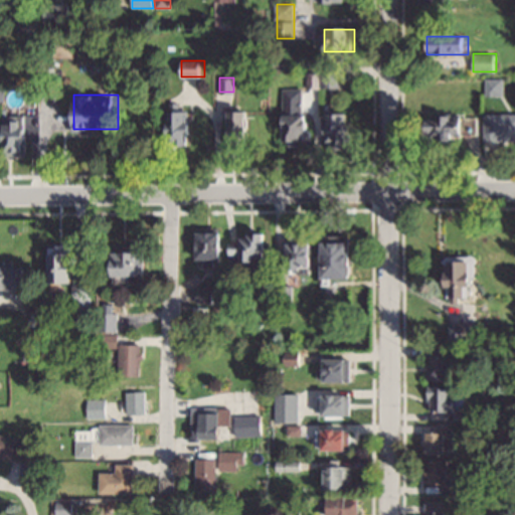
[(252,142),(252,109),(228,109),(228,142),(252,142)]
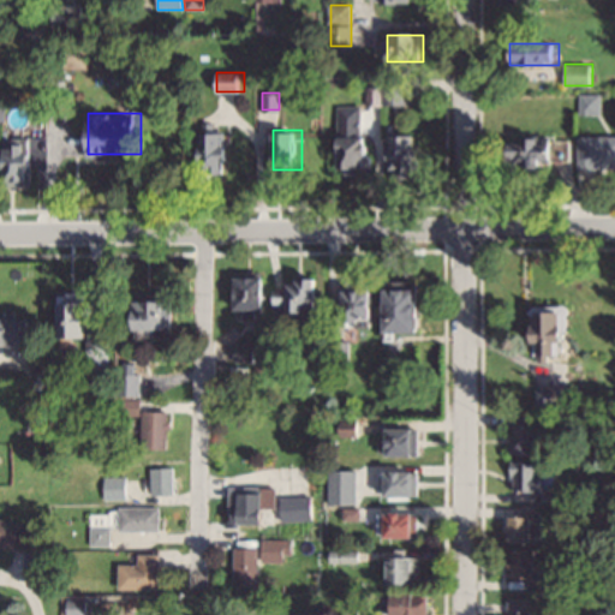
[(203,165),(226,165),(226,131),(203,131),(203,165)]
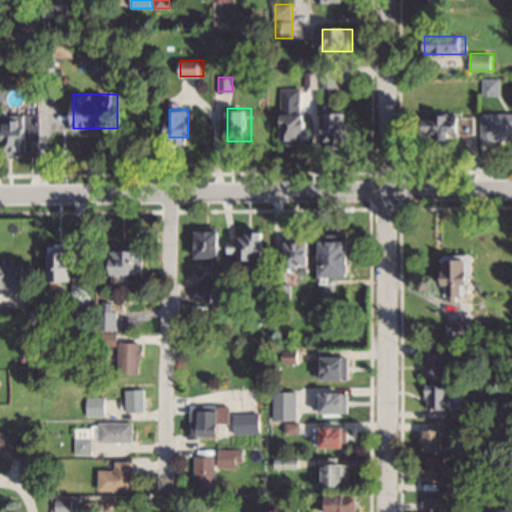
[(328,110),(328,147),(353,147),(353,110),(328,110)]
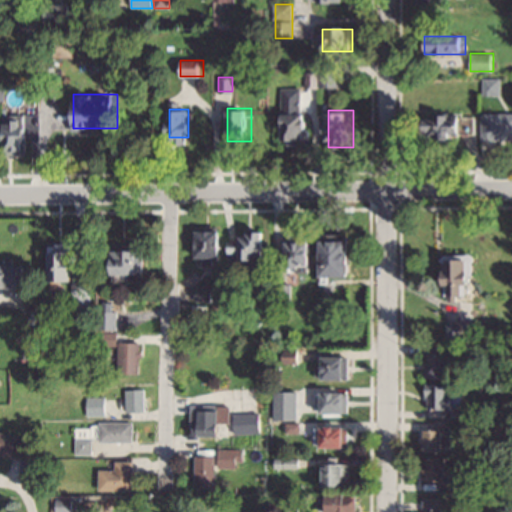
[(312,112),(283,112),(283,142),(312,142),(312,112)]
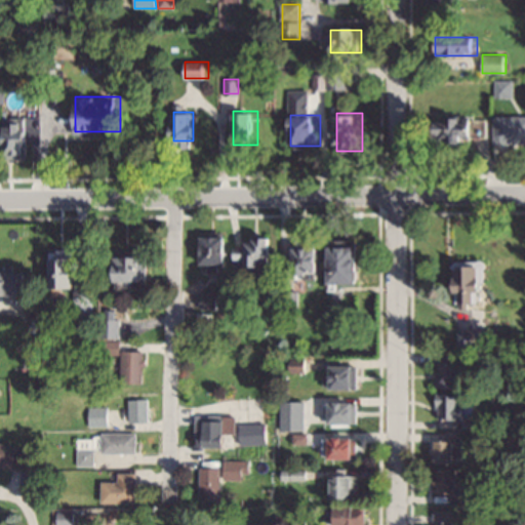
[(494,143),(524,143),(524,115),(494,115),(494,143)]
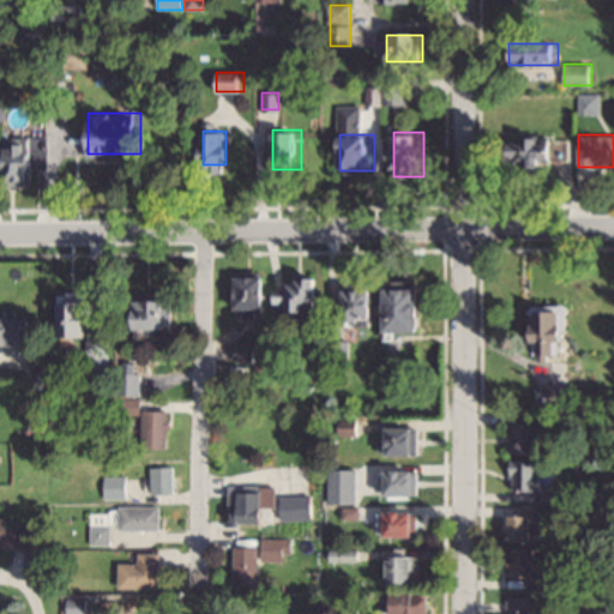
[(570,163),(569,136),(510,137),(510,164),(570,163)]
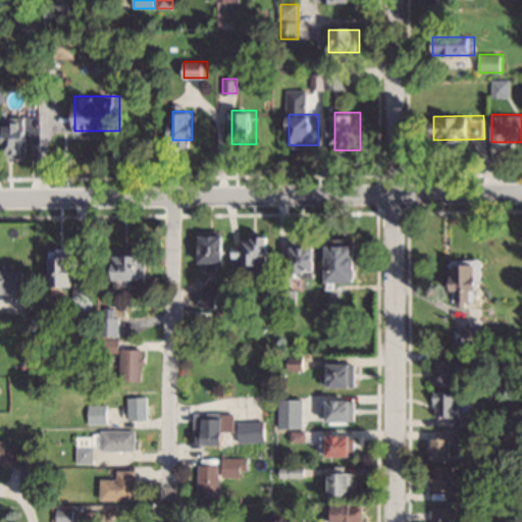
[(28,118),(6,118),(6,158),(28,158),(28,118)]
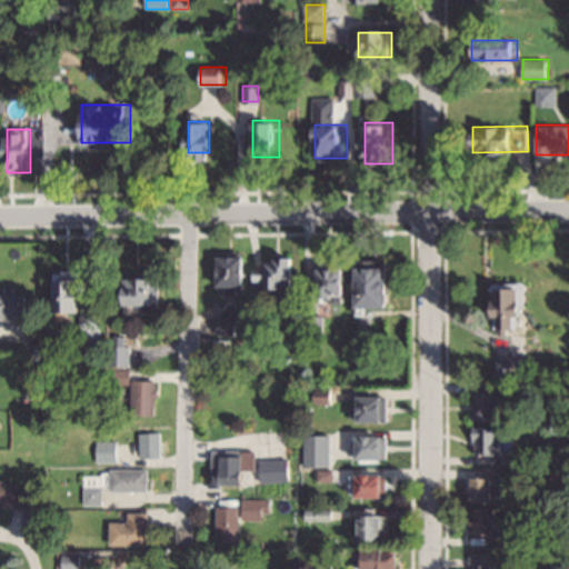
[(219,286),(248,286),(248,252),(219,252),(219,286)]
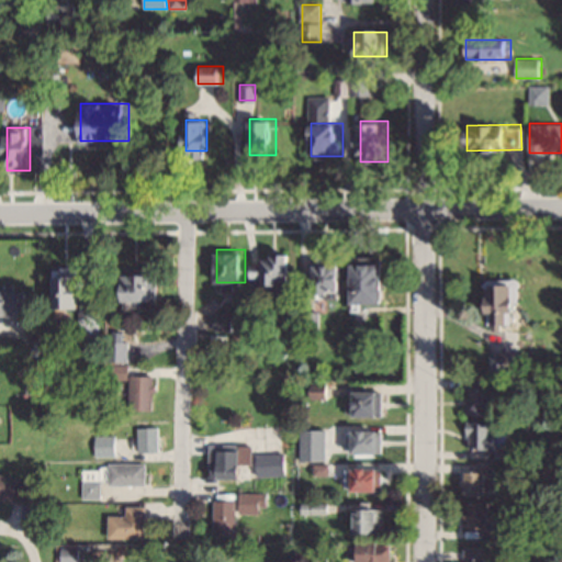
[(294,298),(294,254),(267,254),(267,262),(254,262),(254,284),(276,284),(276,298),(294,298)]
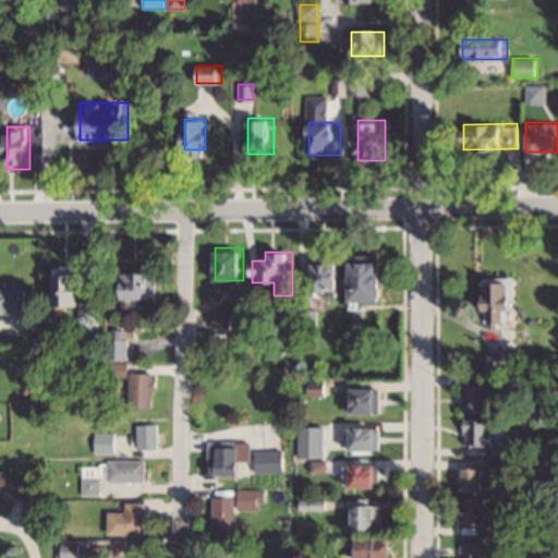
[(343,255),(316,255),(316,294),(343,294),(343,255)]
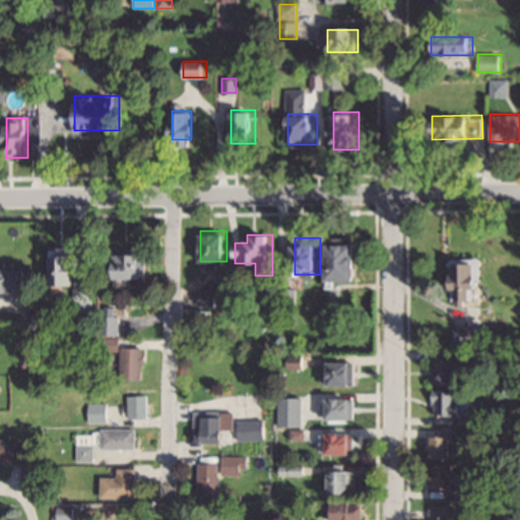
[(329,240),(329,278),(361,279),(361,241),(329,240)]
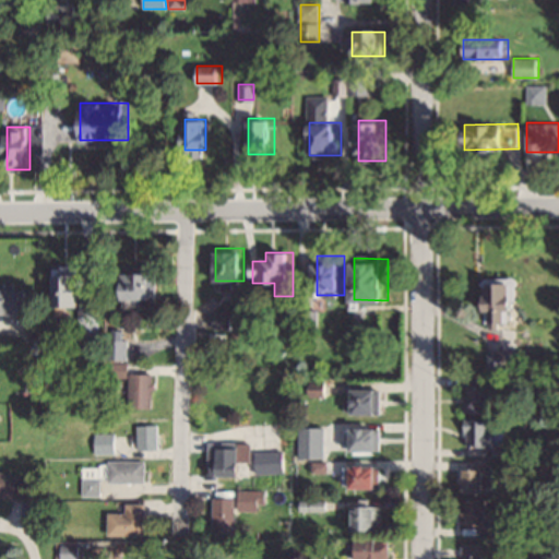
[(83,340),(104,339),(103,301),(85,301),(83,265),(60,265),(61,305),(82,305),(83,340)]
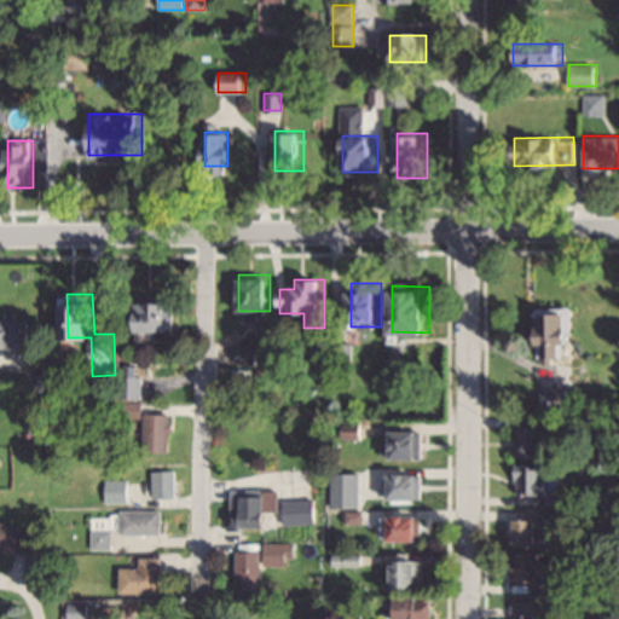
[(142,334),(175,334),(175,296),(142,296),(142,334)]
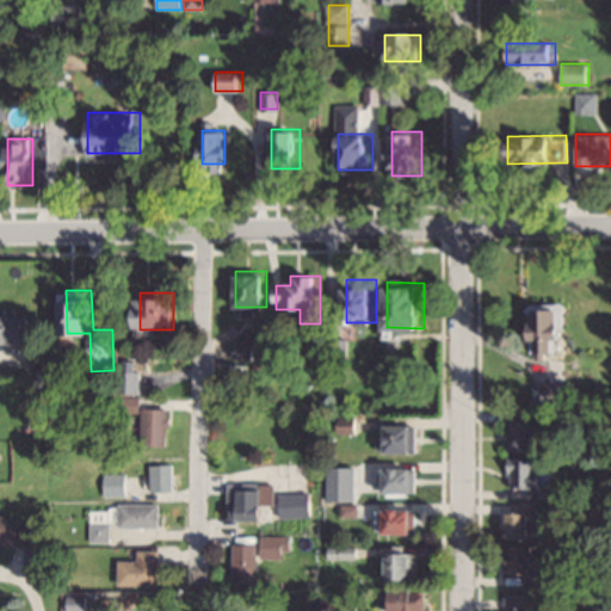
[(565,338),(565,308),(536,308),(536,351),(559,351),(559,338),(565,338)]
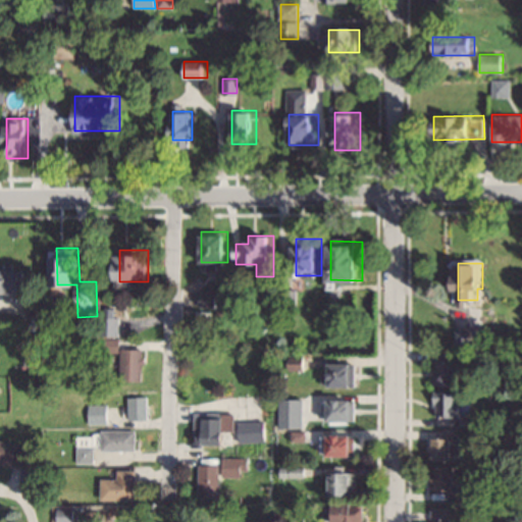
[(0,291),(30,291),(30,266),(0,266),(0,291)]
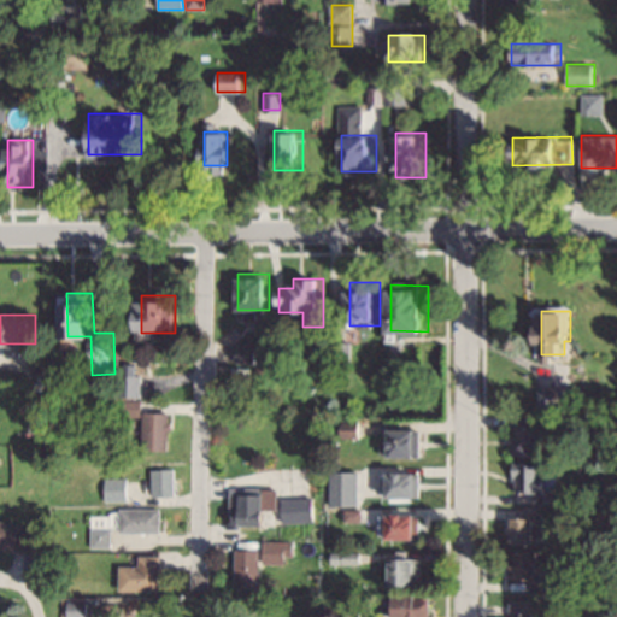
[(238,362),(263,362),(263,342),(238,342),(238,362)]
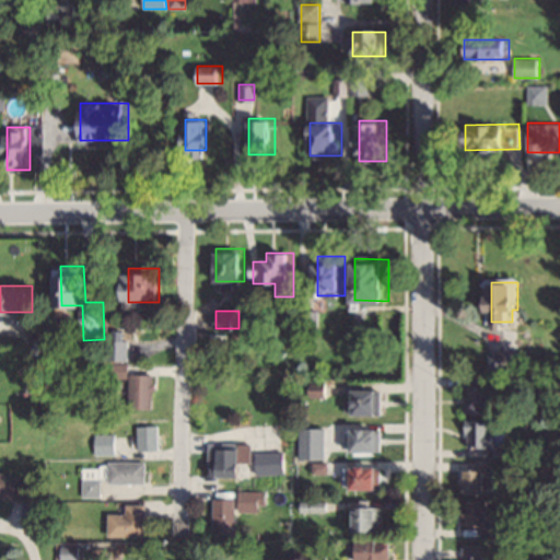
[(112,340),(112,359),(129,359),(129,340),(112,340)]
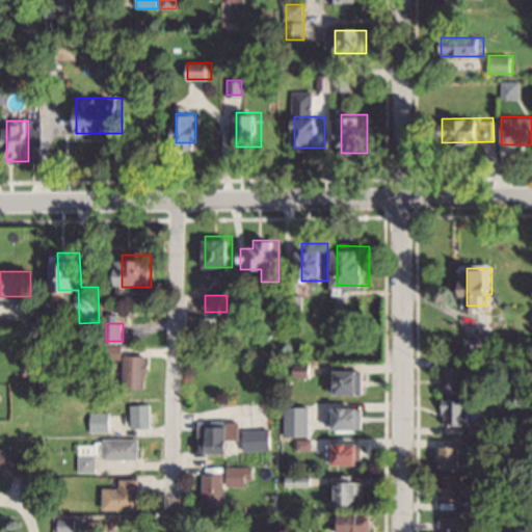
[(124,387),(148,387),(148,354),(124,354),(124,387)]
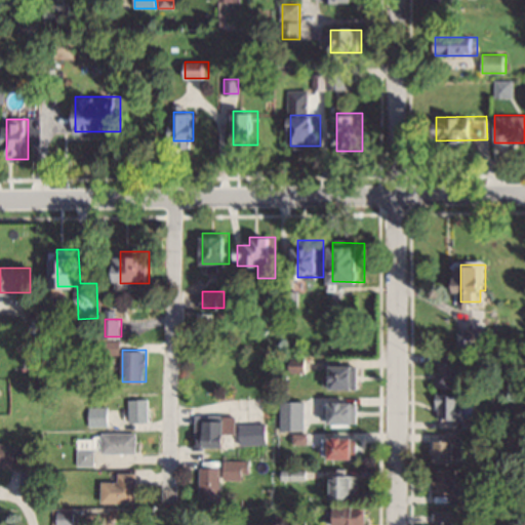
[(435,387),(461,387),(461,360),(434,360),(435,387)]
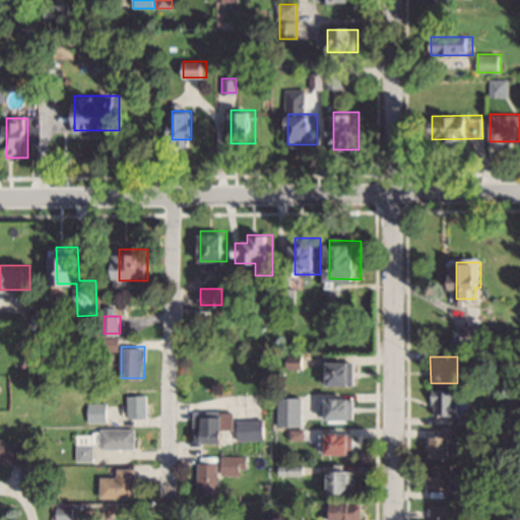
[(354,384),(354,362),(329,362),(329,384),(354,384)]
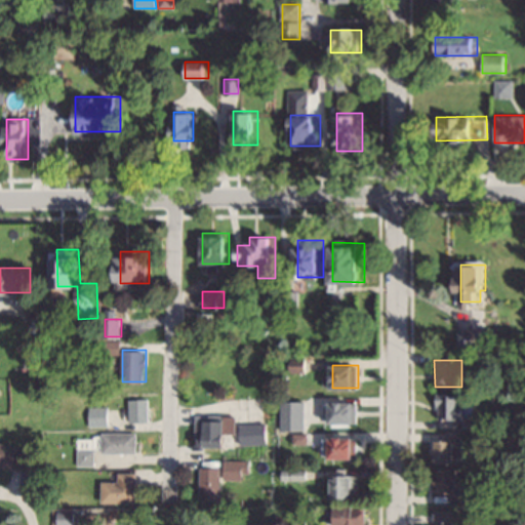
[(435,393),(435,418),(465,418),(465,393),(435,393)]
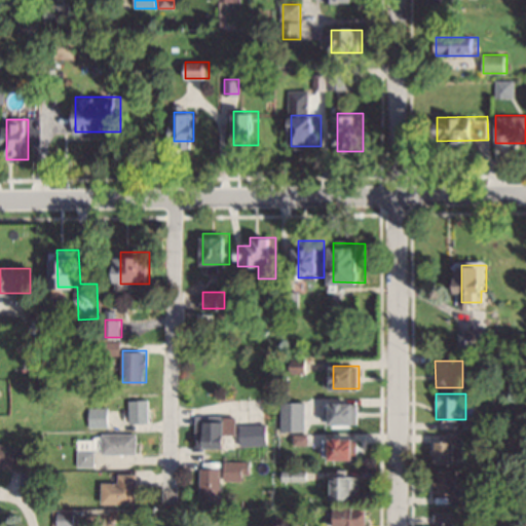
[(127,421),(148,420),(148,399),(127,399),(127,421)]
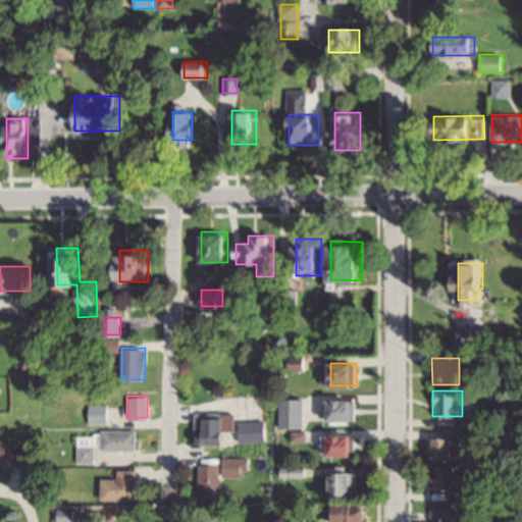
[(356,421),(356,398),(328,398),(328,421),(356,421)]
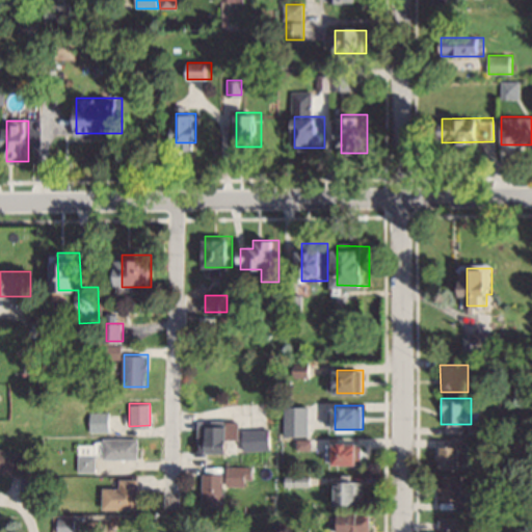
[(107,411),(89,411),(89,430),(107,430),(107,411)]
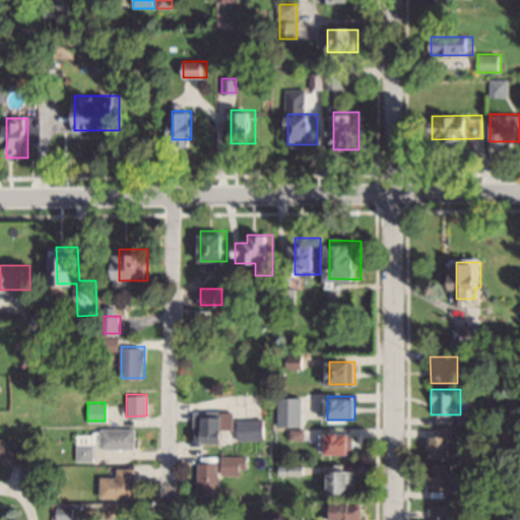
[(194,410),(194,442),(233,442),(233,410),(194,410)]
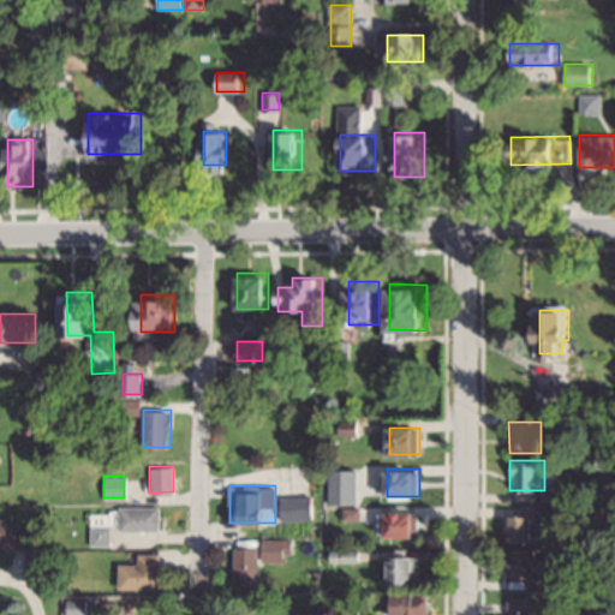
[(281,496),(281,518),(312,518),(312,496),(281,496)]
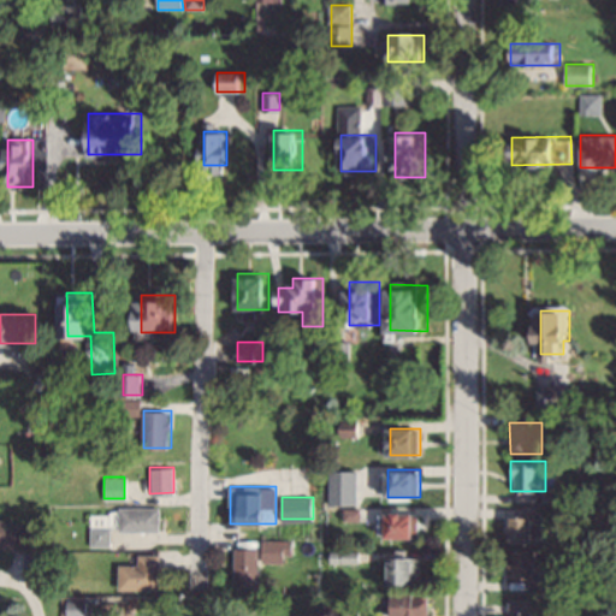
[(160,529),(160,507),(116,507),(116,511),(88,511),(88,545),(110,546),(110,529),(160,529)]
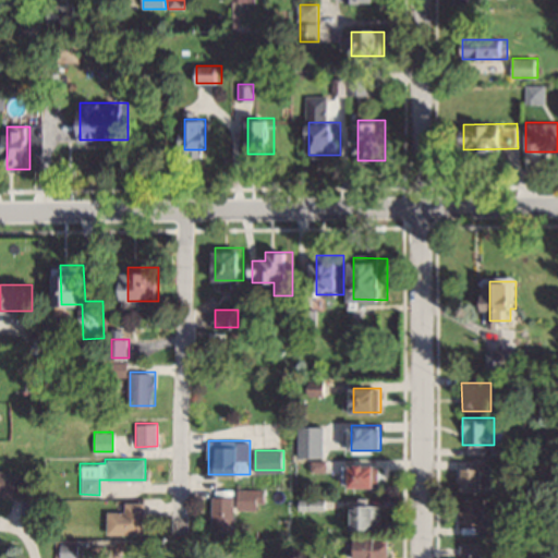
[(488,459),(465,459),(465,490),(488,490),(488,459)]
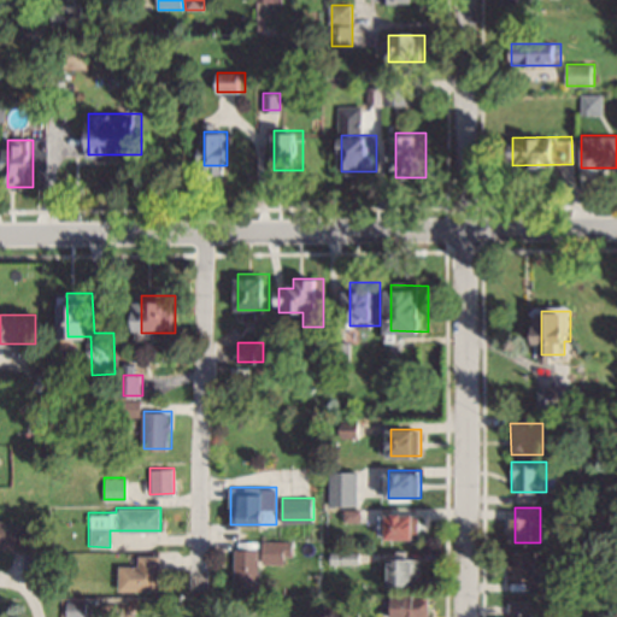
[(419,513),(389,513),(389,538),(419,538),(419,513)]
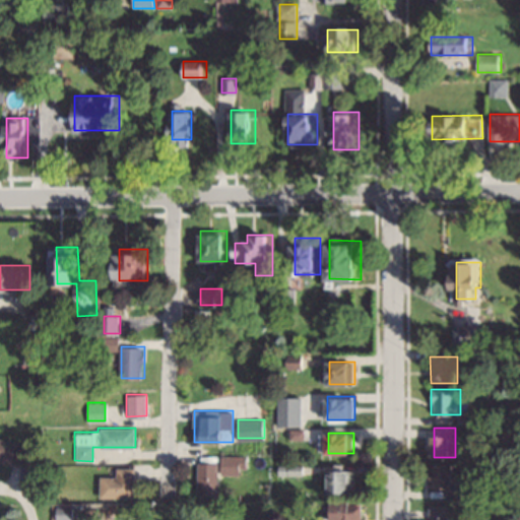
[(0,459),(27,467),(34,446),(0,437),(0,459)]
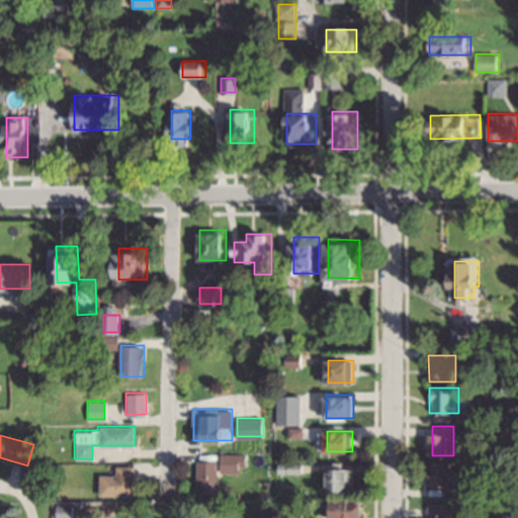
[(222,473),(246,473),(246,453),(222,453),(222,473)]
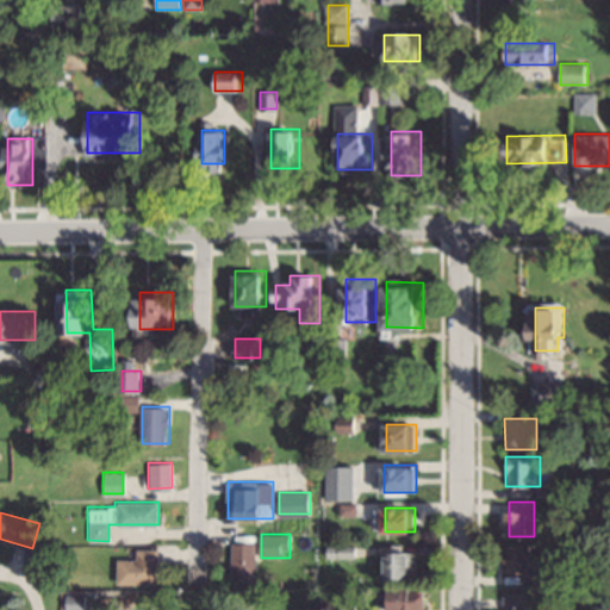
[(257,582),(257,541),(234,541),(234,582),(257,582)]
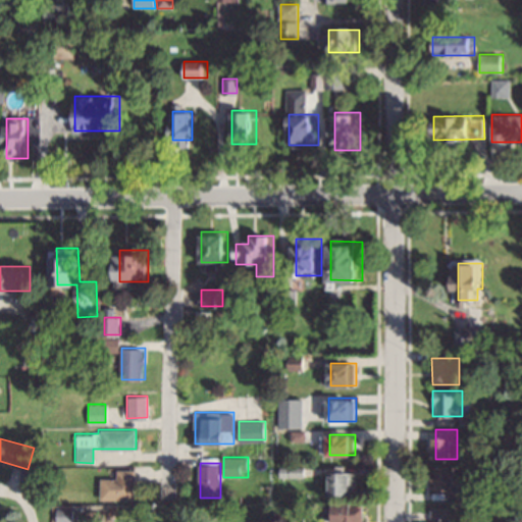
[(468,474),(458,474),(458,465),(435,465),(434,490),(468,490),(468,474)]
